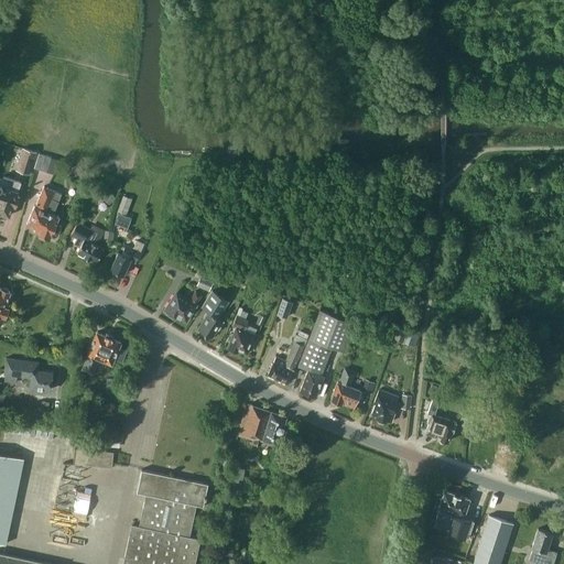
[(15,170),(30,174),(36,152),(22,148),(15,170)]
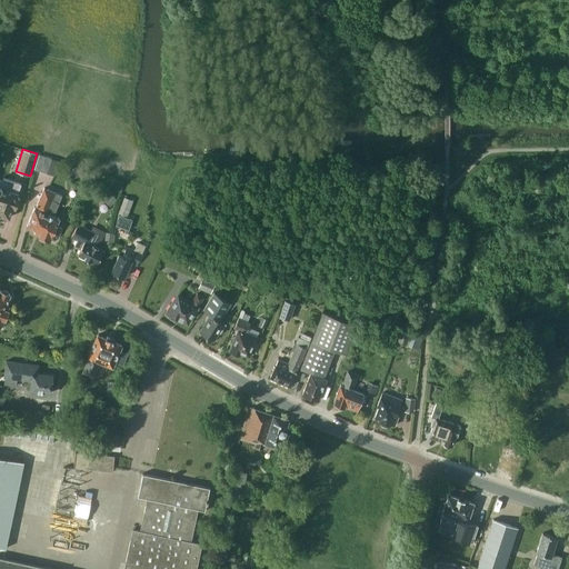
[(39,155),(35,169),(47,172),(51,159),(39,155)]
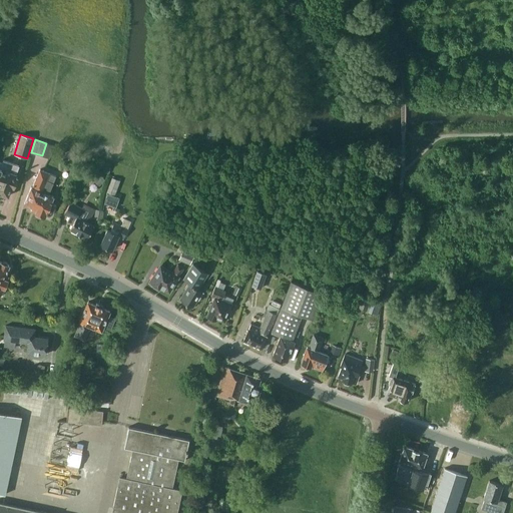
[(75,156),(73,150),(66,152),(68,158),(75,156)]
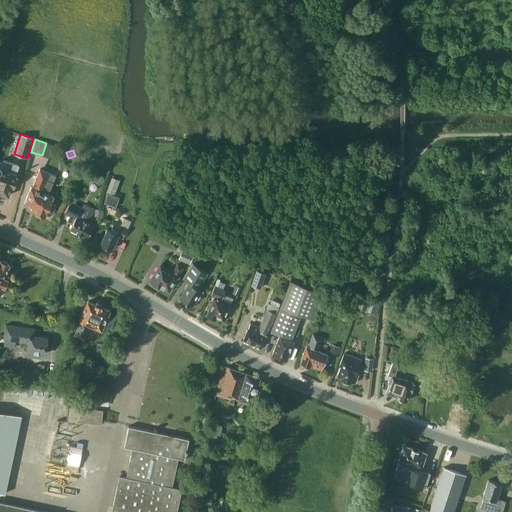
[(14,176),(18,165),(2,159),(2,162),(0,161),(0,192),(8,195),(11,185),(13,186),(17,177),(14,176)]
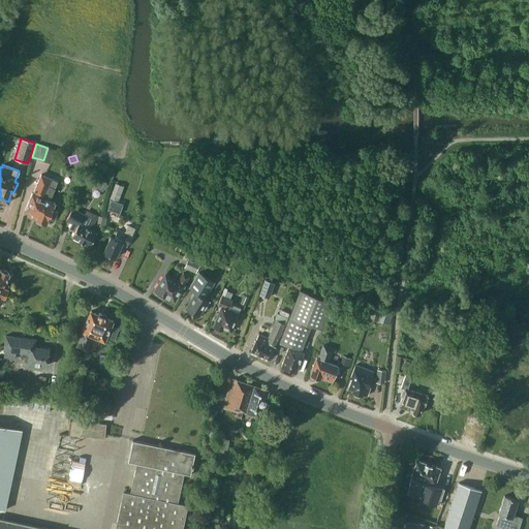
[(54,219),(57,211),(52,209),(55,203),(50,200),(57,181),(40,174),(33,193),(32,192),(25,209),(37,215),(36,218),(47,223),(49,217),(54,219)]
